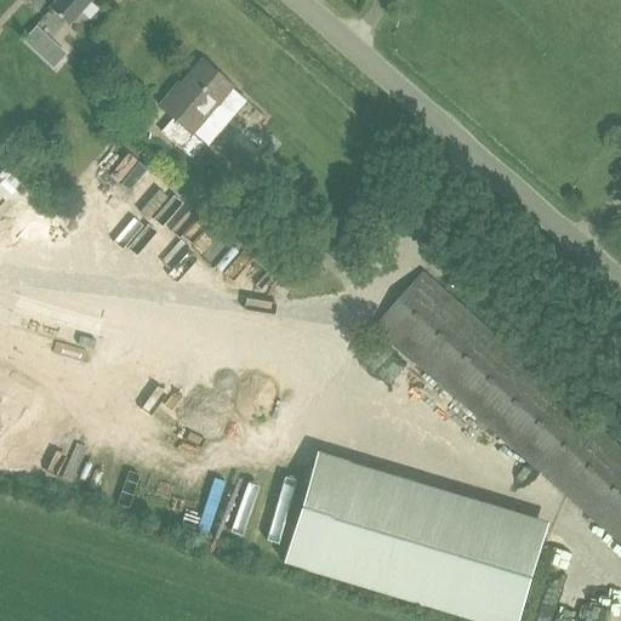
[(56,0),(50,7),(68,26),(91,0),(56,0)]
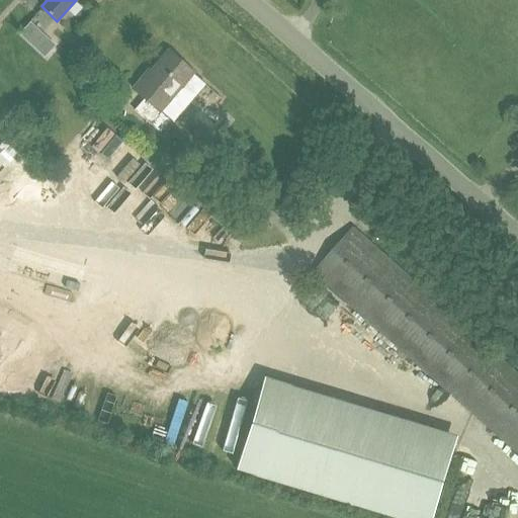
[(54,46),(41,34),(31,47),(42,58),(54,46)]
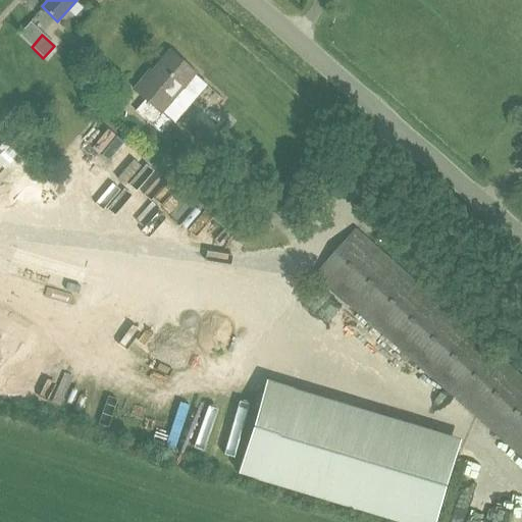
[(145,76),(135,88),(147,98),(137,111),(161,133),(171,120),(162,112),(176,96),(190,107),(208,86),(195,73),(196,72),(170,51),(147,79),(145,76)]
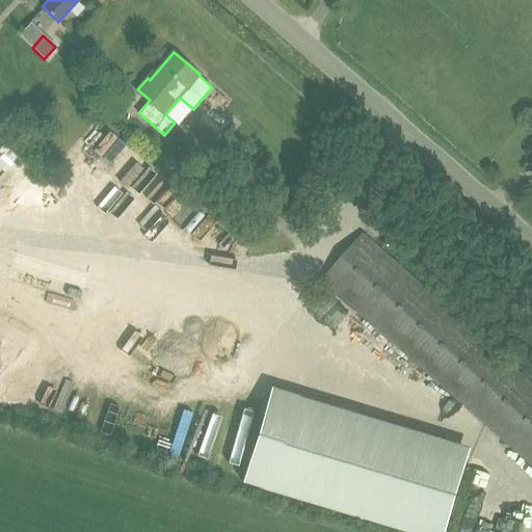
[(89,145),(108,161),(125,140),(117,134),(112,140),(101,131),(89,145)]
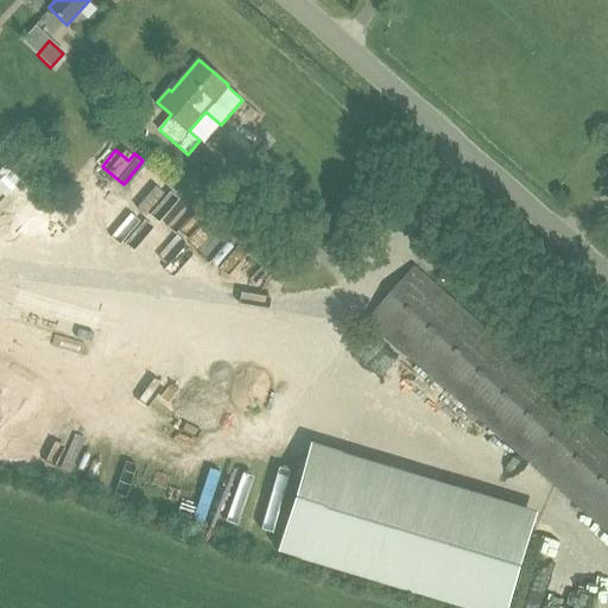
[(152,175),(144,206),(172,213),(179,182),(152,175)]
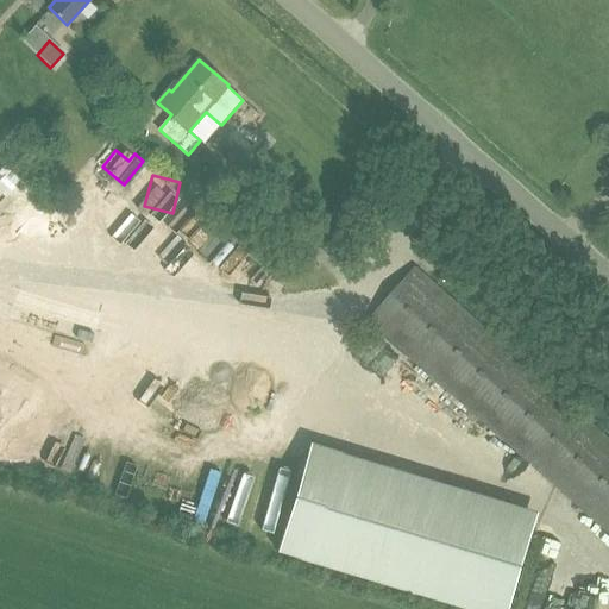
[(83,200),(98,205),(106,181),(92,176),(83,200)]
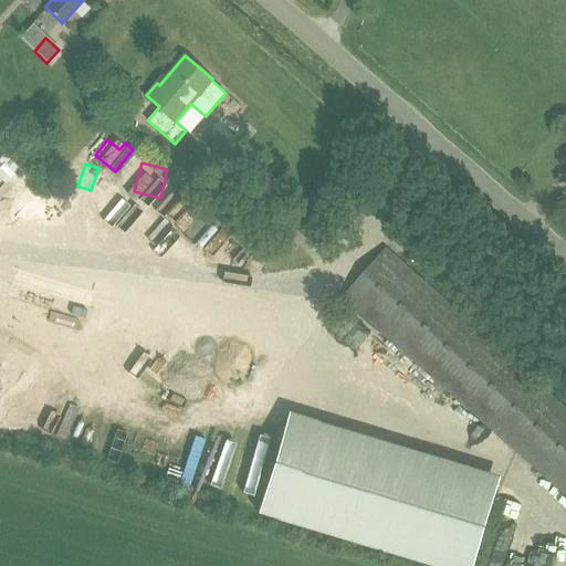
[(137,223),(163,245),(180,227),(154,203),(137,223)]
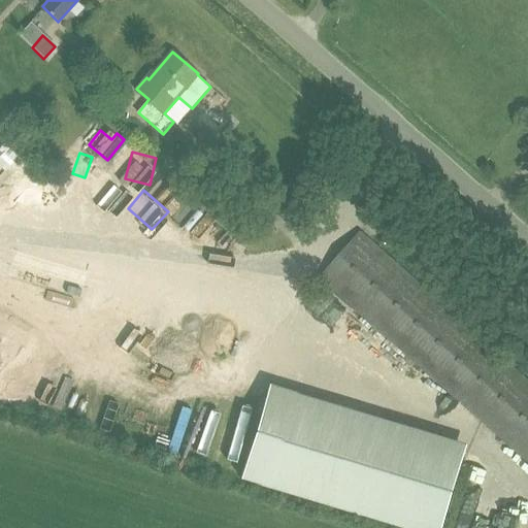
[(527,380),(360,231),(320,277),(527,461),(527,380)]
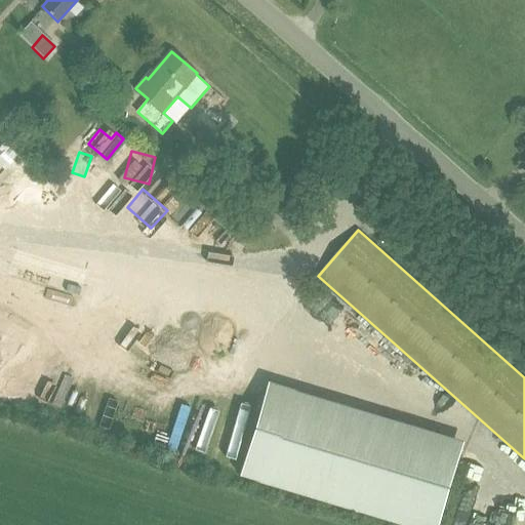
[(440,524),(466,441),(268,382),(240,476),(407,524),(440,524)]
